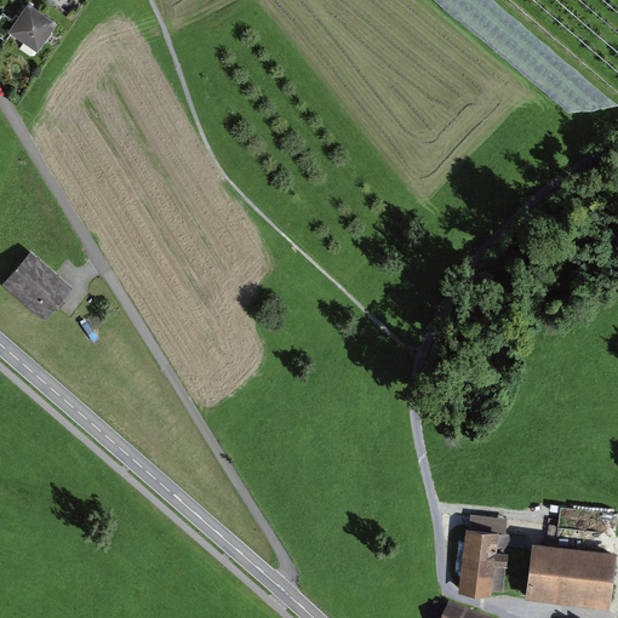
[(56,23),(28,4),(16,22),(1,11),(0,12),(0,40),(4,43),(11,32),(38,50),(56,23)]
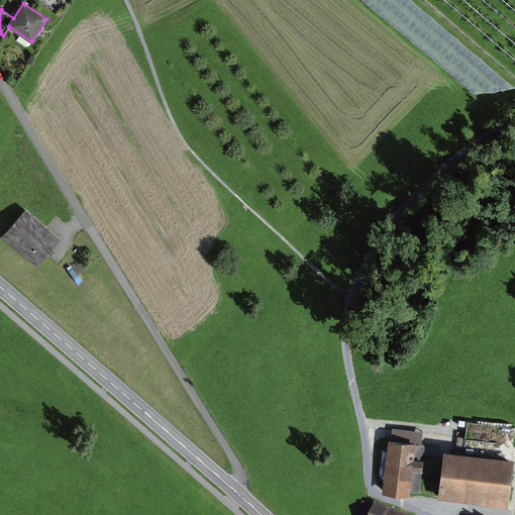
[(60,241),(24,211),(1,238),(36,268),(60,241)]
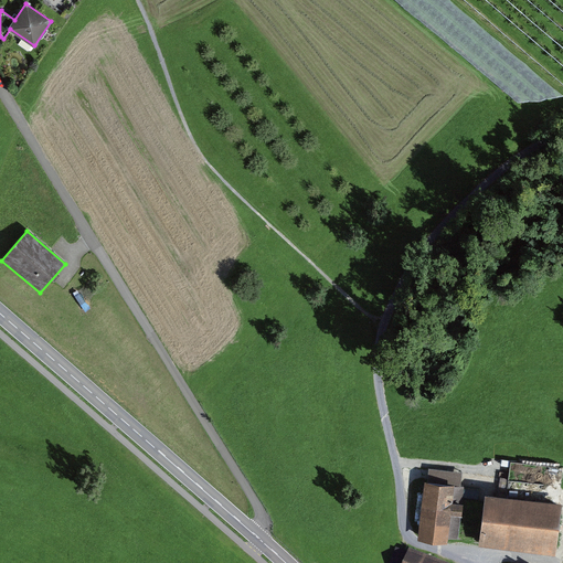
[(498,495),(508,496),(509,480),(499,479),(498,495)]
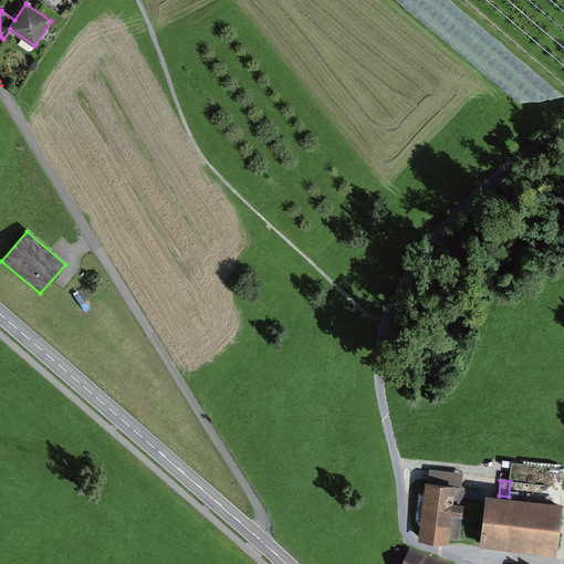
[(456,488),(426,484),(418,539),(449,543),(456,488)]
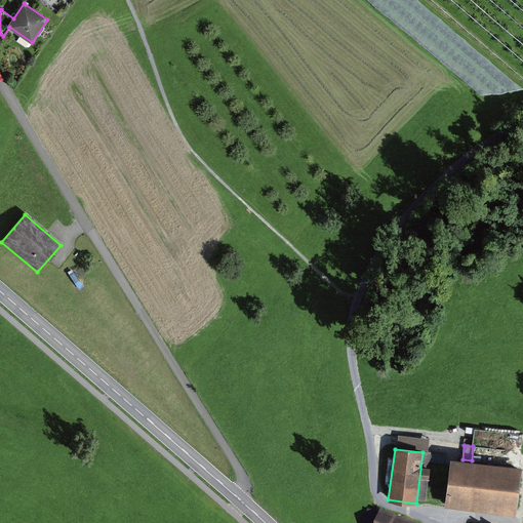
[(520,470),(454,460),(447,508),(513,517),(520,470)]
